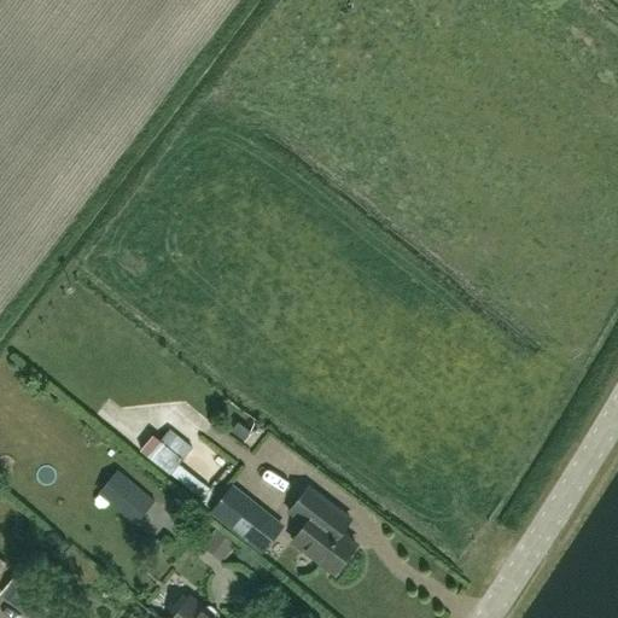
[(155,502),(136,487),(117,471),(100,493),(98,495),(135,525),(155,502)]
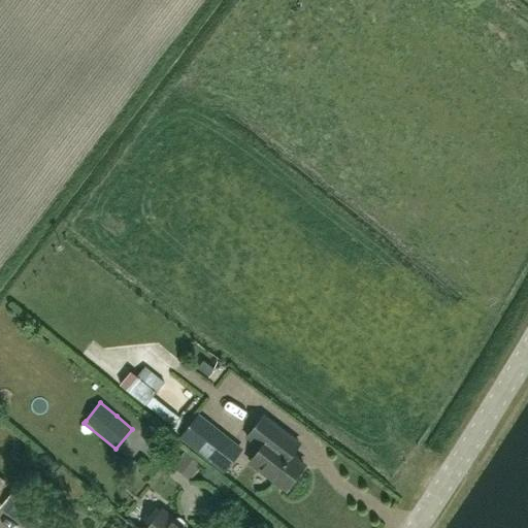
[(299,443),(263,416),(248,436),(261,448),(251,462),(287,490),(304,466),(291,455),(299,443)]
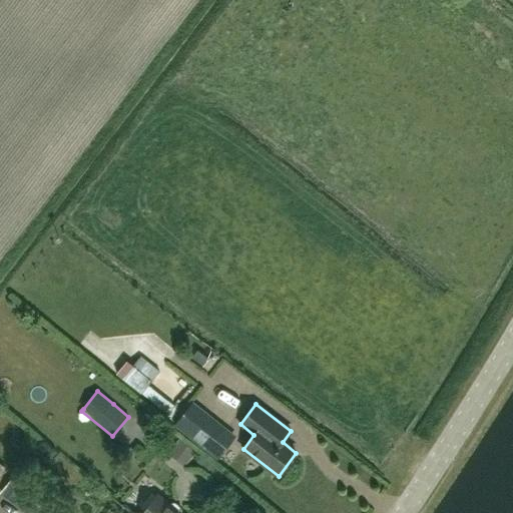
[(189,406),(174,425),(206,449),(219,459),(234,440),(221,430),(189,406)]
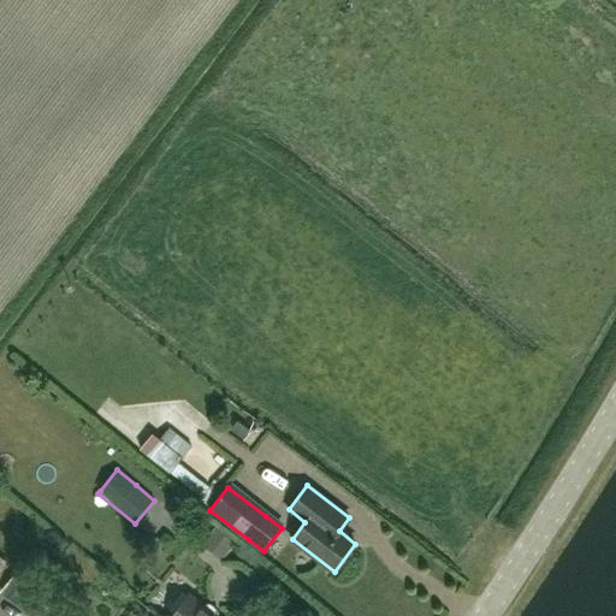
[(30,615),(61,615),(69,608),(18,570),(1,592),(30,615)]
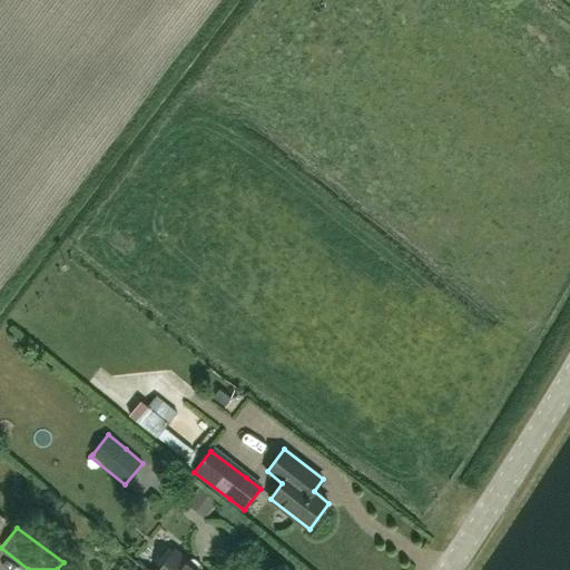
[(200,569),(200,566),(194,560),(188,561),(176,551),(159,569),(200,569)]
